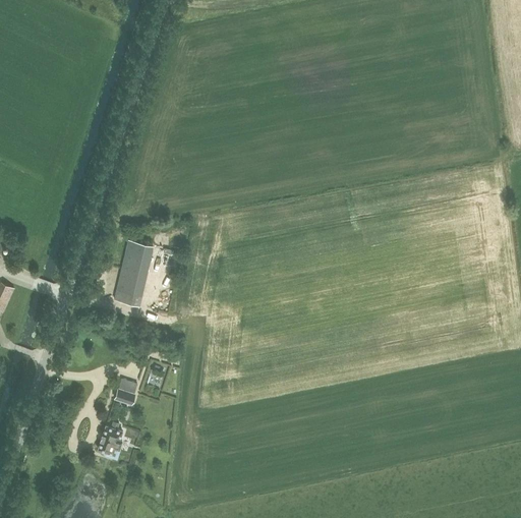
[(114,301),(139,307),(154,245),(128,239),(114,301)]
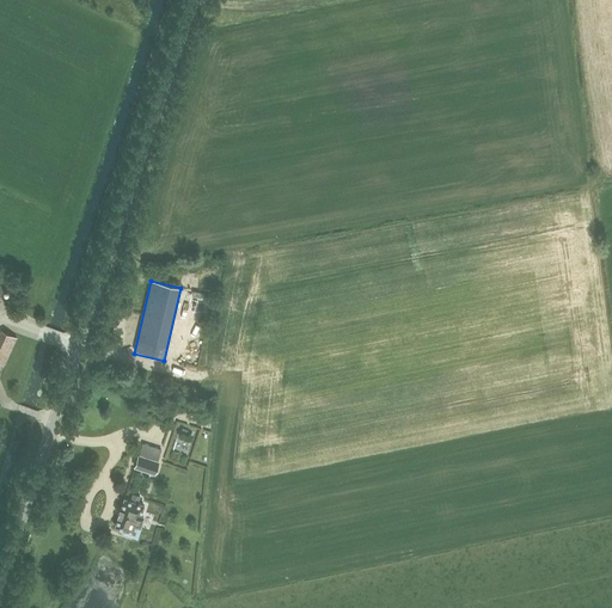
[(0,375),(17,341),(1,333),(0,335),(0,375)]
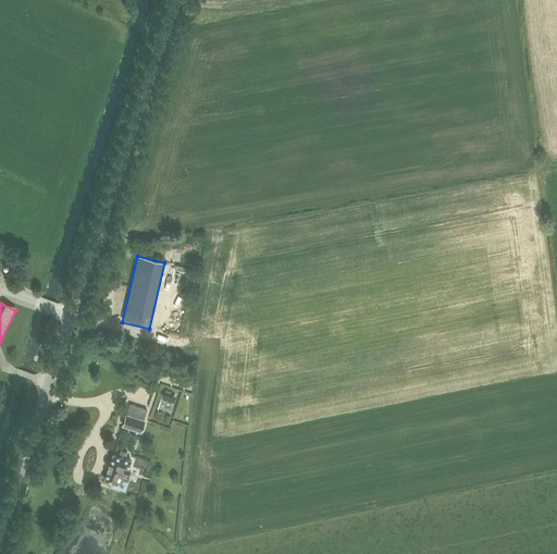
[(159,376),(153,373),(149,384),(156,386),(159,376)]
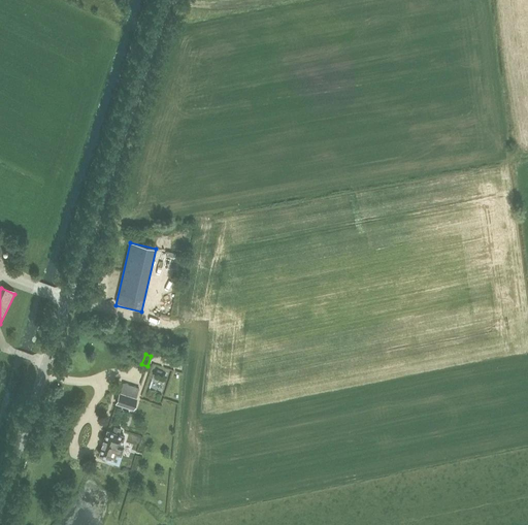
[(132,411),(135,400),(119,395),(116,405),(132,411)]
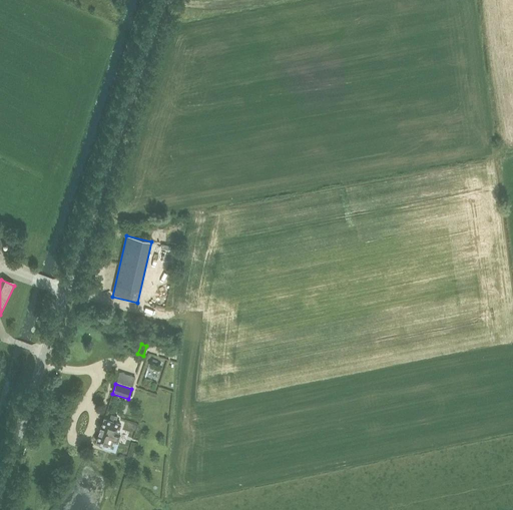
[(116,442),(119,433),(117,432),(119,425),(114,423),(116,418),(110,416),(108,421),(103,420),(95,443),(102,446),(111,449),(114,441),(116,442)]
